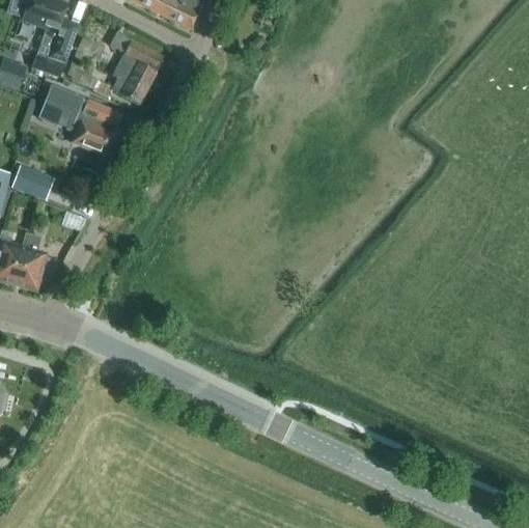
[(47,27),(35,61),(33,66),(61,76),(77,32),(80,24),(63,19),(68,3),(58,0),(11,0),(7,12),(24,19),(47,27)]
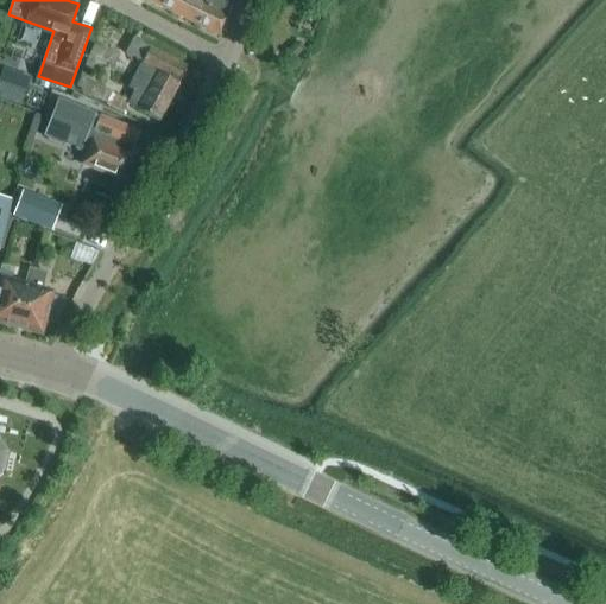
[(152,0),(221,33),(221,35),(231,16),(228,14),(233,6),(227,2),(228,0),(152,0)]
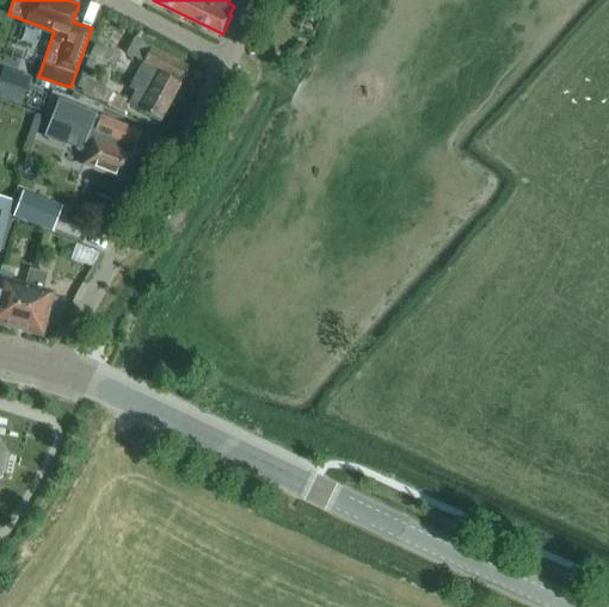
[(125,44),(100,33),(91,54),(116,64),(125,44)]
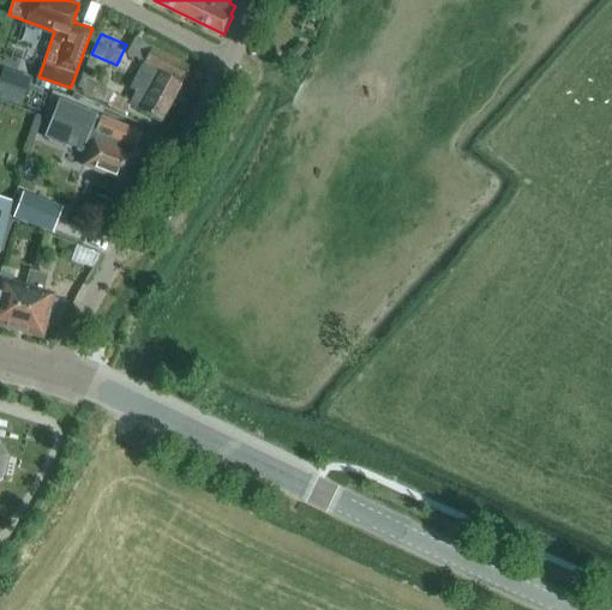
[(131,86),(138,91),(132,103),(162,120),(191,65),(154,46),(136,36),(129,53),(144,60),(131,86)]
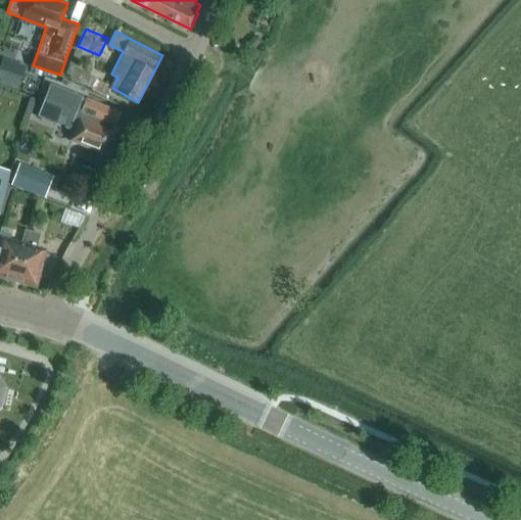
[(261,43),(262,40),(257,36),(253,36),(248,41),(248,46),(251,48),(255,48),(261,43)]
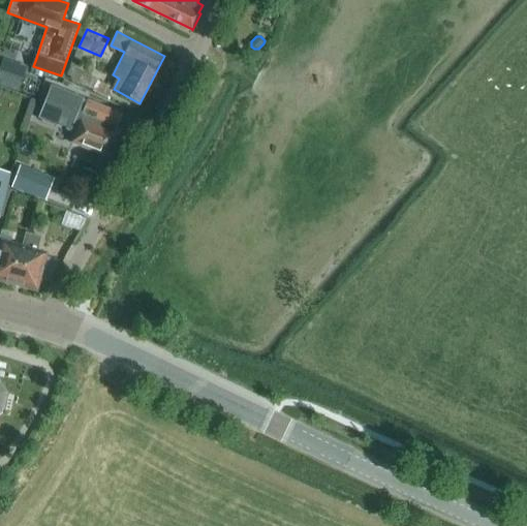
[(84,53),(78,50),(71,64),(78,67),(84,53)]
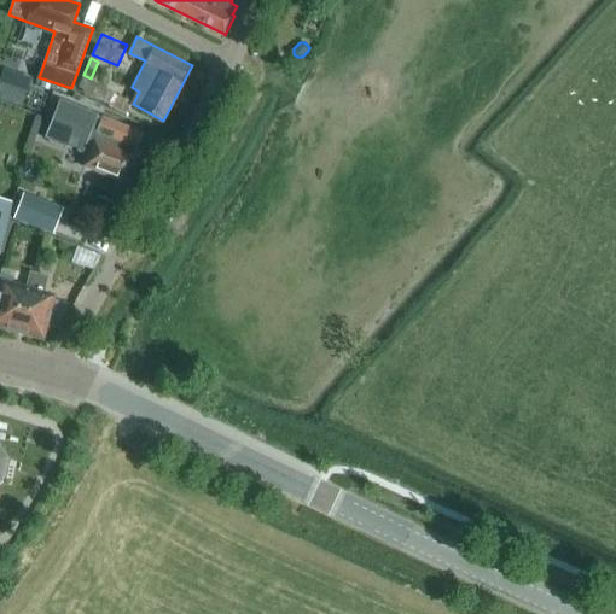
[(33,76),(5,66),(0,81),(0,97),(24,105),(33,76)]
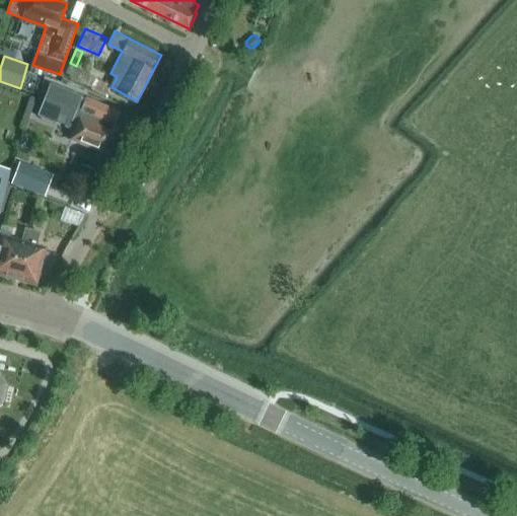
[(71,64),(67,71),(72,74),(71,77),(106,95),(112,85),(71,64)]
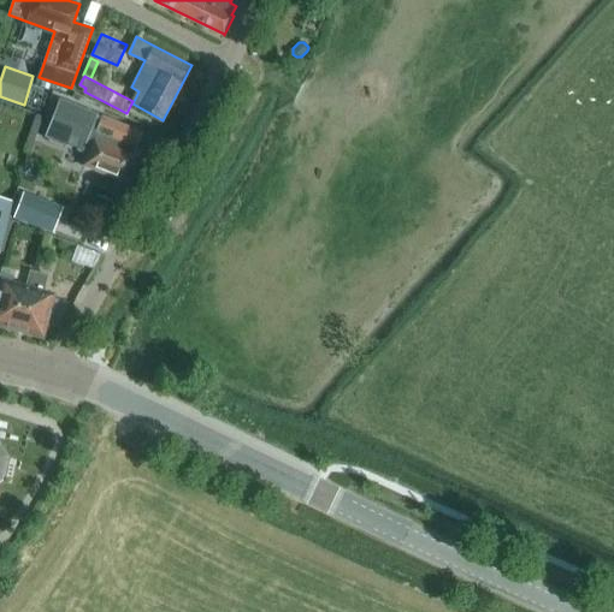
[(142,132),(104,116),(102,118),(60,100),(48,134),(89,152),(86,164),(128,182),(141,149),(136,147),(142,132)]
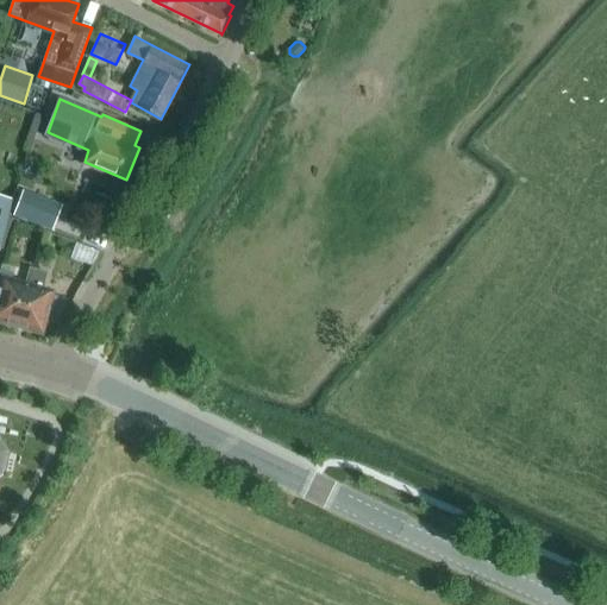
[(18,197),(16,196),(11,212),(10,215),(14,216),(16,216),(37,224),(43,207),(37,206),(31,182),(24,180),(18,197)]
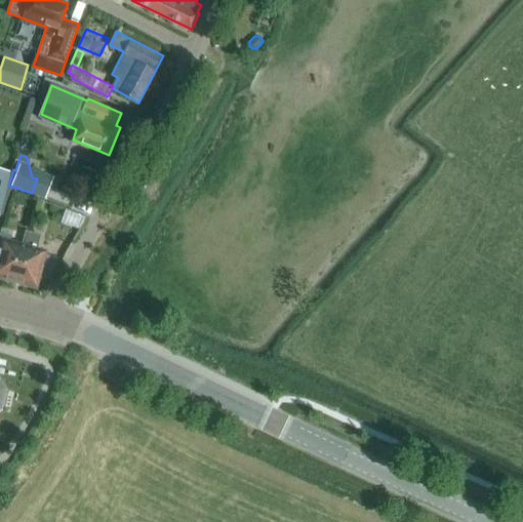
[(0,209),(1,210),(11,170),(0,167),(0,209)]
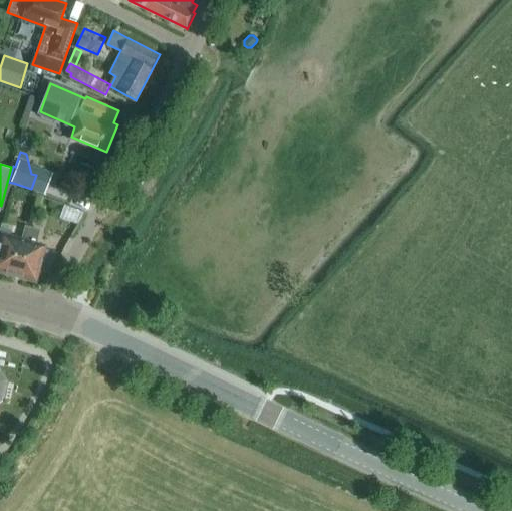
[(132,189),(141,194),(151,179),(141,173),(132,189)]
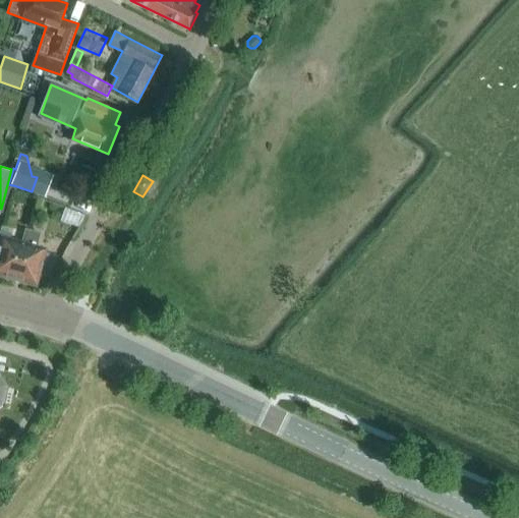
[(22,242),(3,237),(0,247),(0,274),(37,284),(46,249),(38,246),(42,232),(26,228),(22,242)]
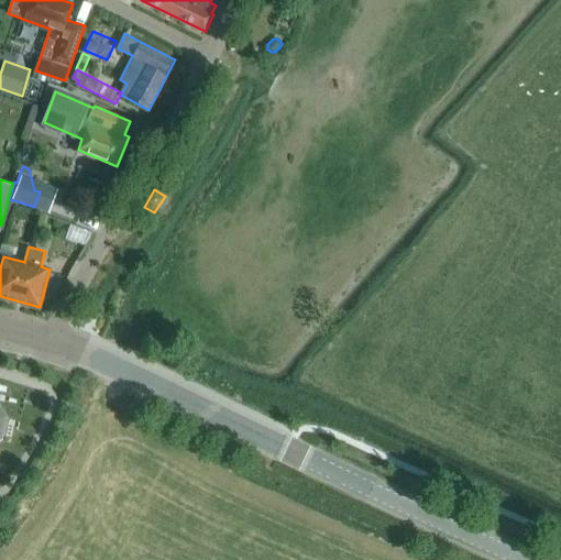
[(0,439),(6,436),(9,418),(0,405),(0,439)]
